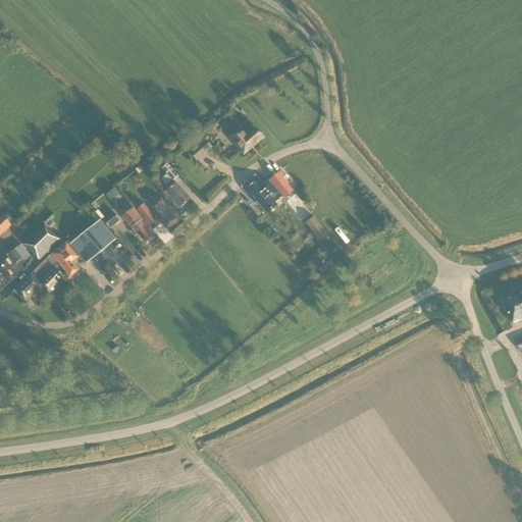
[(247,138),(239,127),(230,135),(245,151),(263,136),(257,128),(247,138)]
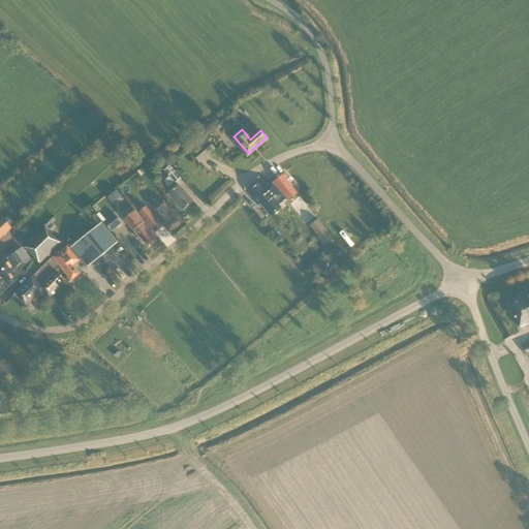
[(197,150),(193,154),(199,161),(209,153),(207,151),(213,146),(205,135),(194,145),(197,150)]
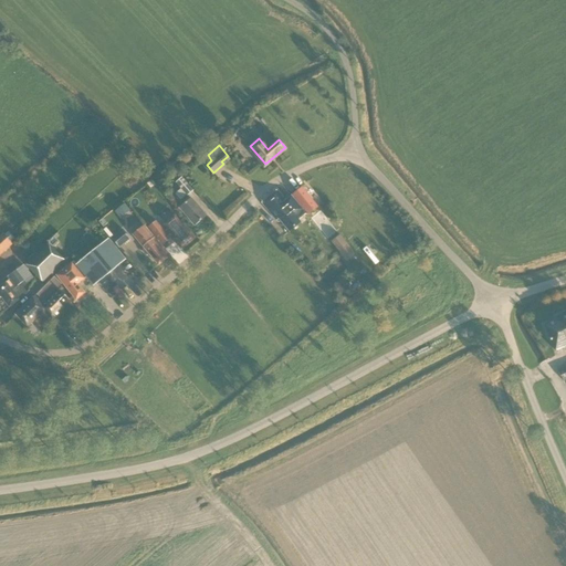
[(118,177),(128,187),(137,179),(128,168),(118,177)]
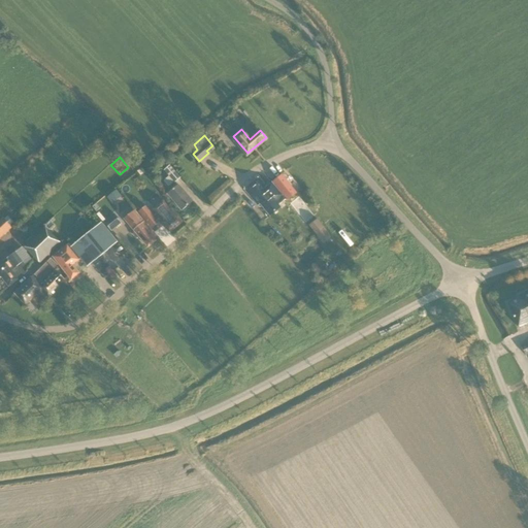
[(164,170),(175,183),(180,178),(170,165),(164,170)]
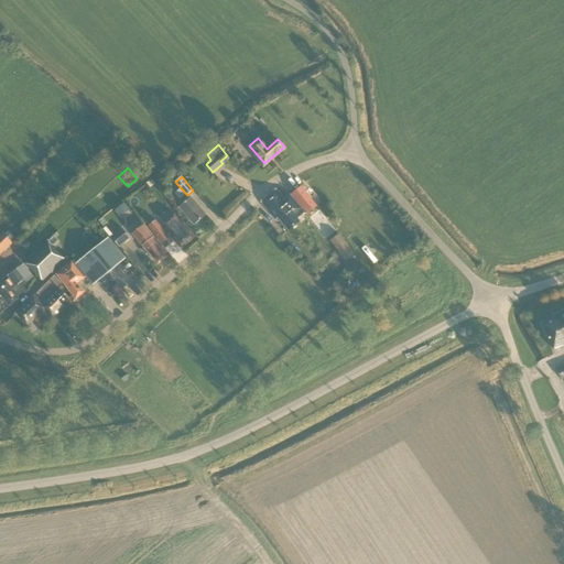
[(317,207),(302,187),(292,194),(307,214),(317,207)]
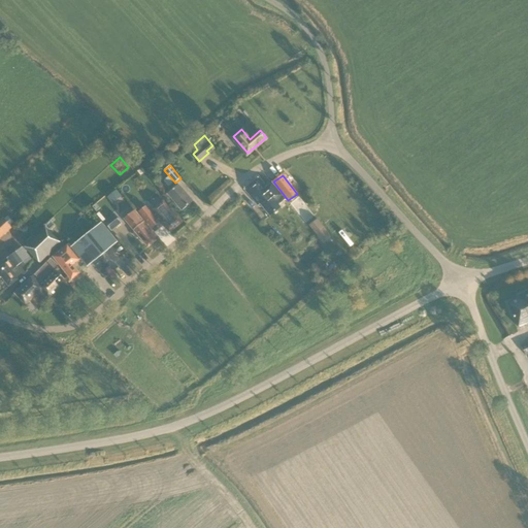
[(244,190),(257,205),(259,204),(269,217),(279,208),(277,205),(284,200),(270,184),(266,188),(258,178),(244,190)]
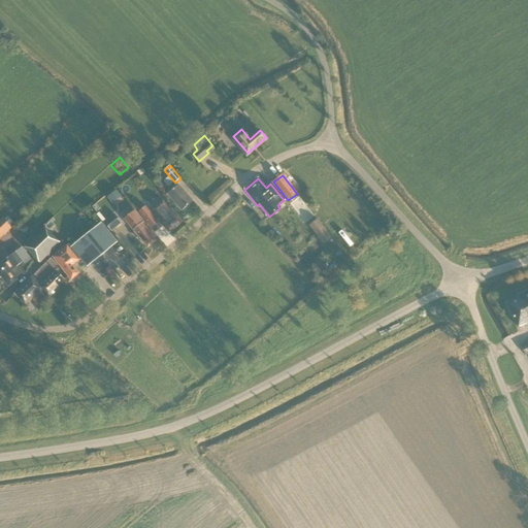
[(192,201),(177,185),(168,194),(183,210),(192,201)]
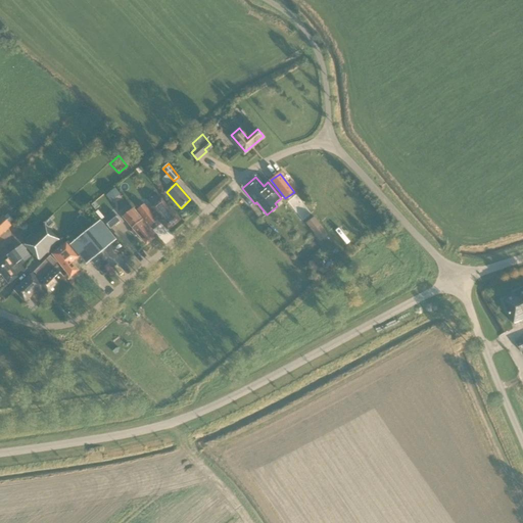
[(115,198),(121,194),(115,188),(110,192),(115,198)]
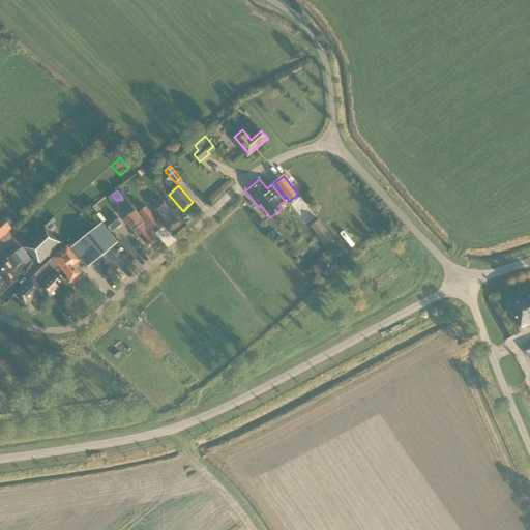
[(306,224),(316,216),(300,197),(291,204),(306,224)]
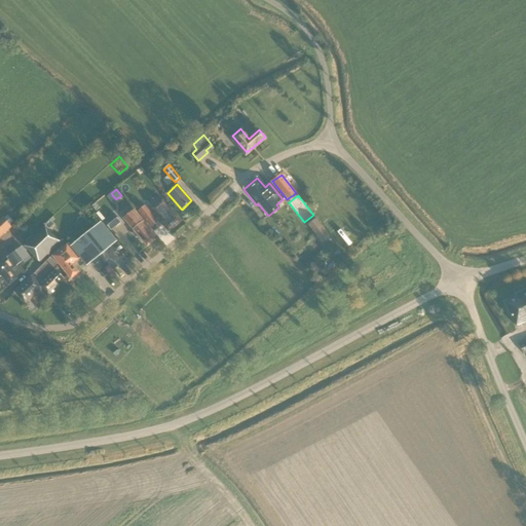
[(162,200),(152,209),(162,221),(161,222),(168,231),(180,221),(162,200)]
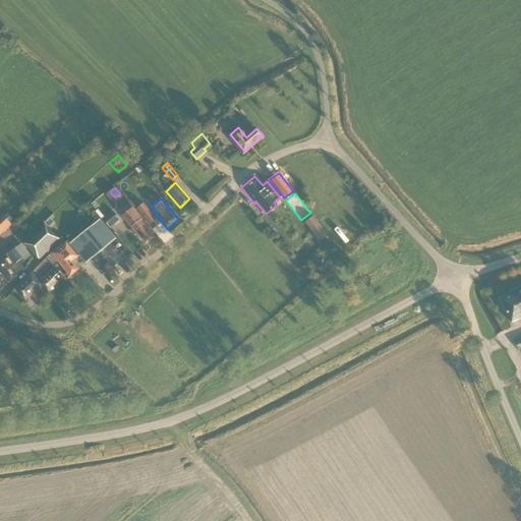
[(92,205),(95,210),(100,206),(96,200),(92,205)]
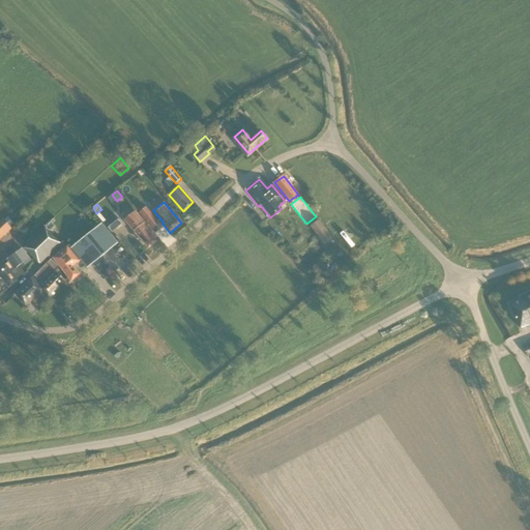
[(154,217),(146,207),(140,213),(153,229),(159,224),(158,222),(162,219),(157,214),(154,217)]
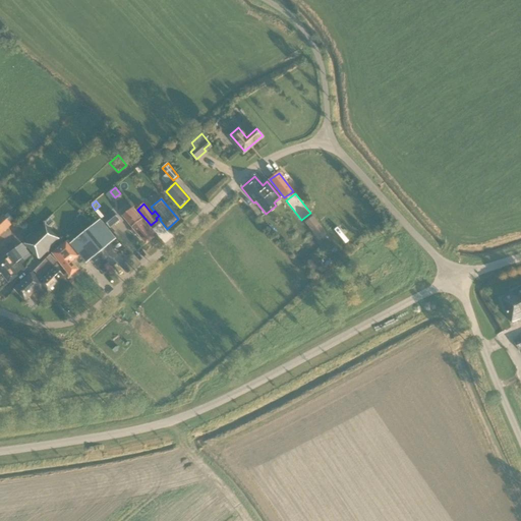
[(122,216),(146,244),(157,235),(132,207),(122,216)]
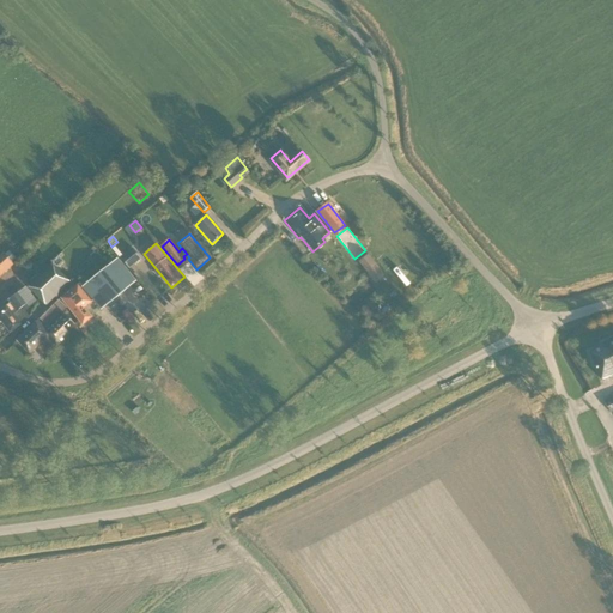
[(121,258),(129,268),(141,259),(133,248),(121,258)]
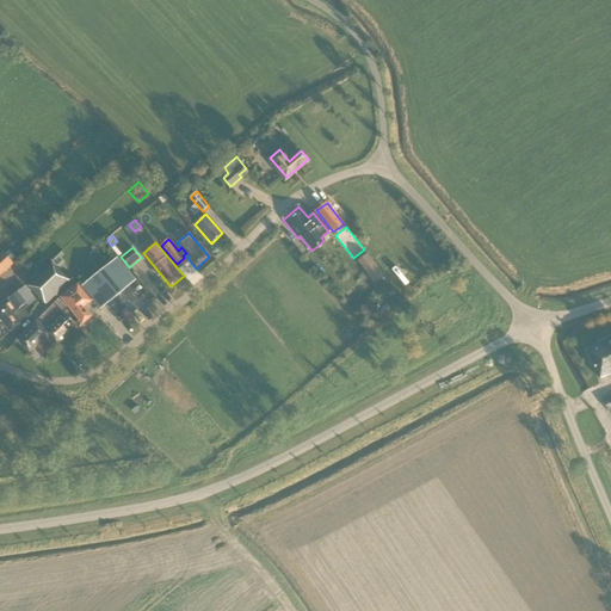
[(0,254),(0,276),(14,264),(4,252),(0,254)]
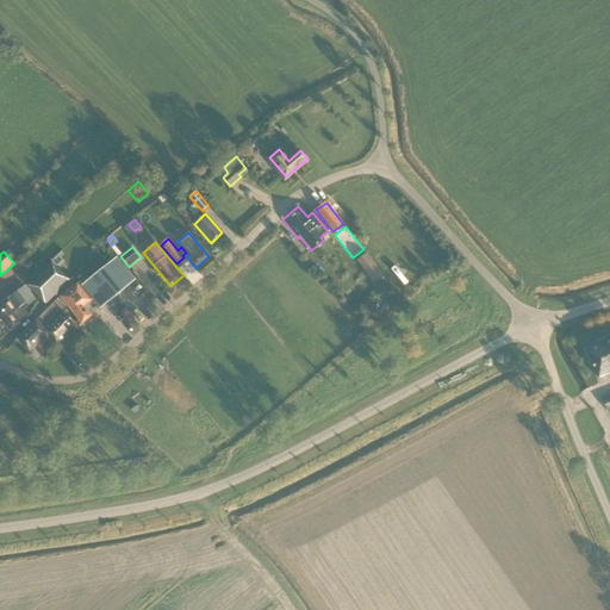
[(83,306),(93,299),(100,309),(136,280),(117,256),(82,285),(80,282),(75,286),(61,297),(82,323),(92,316),(83,306)]
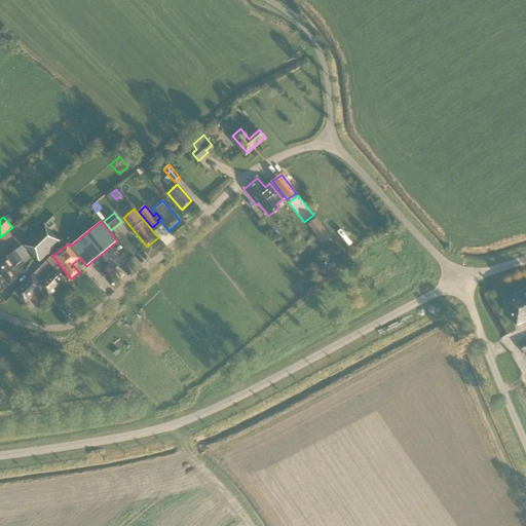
[(24,245),(41,263),(61,243),(43,225),(24,245)]
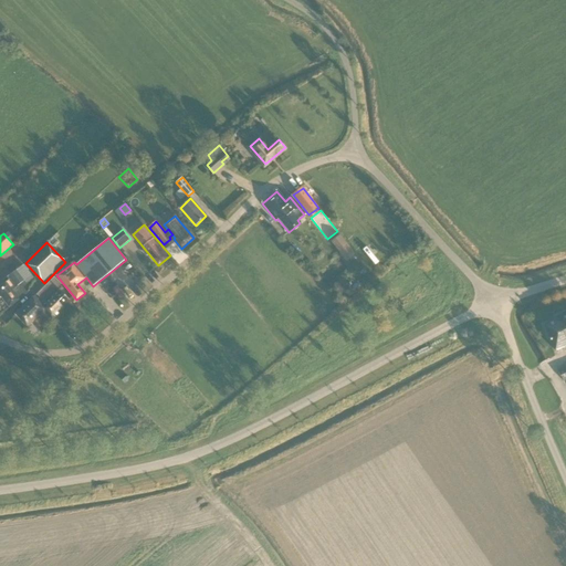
[(0,258),(0,265),(3,270),(22,253),(16,244),(0,258)]
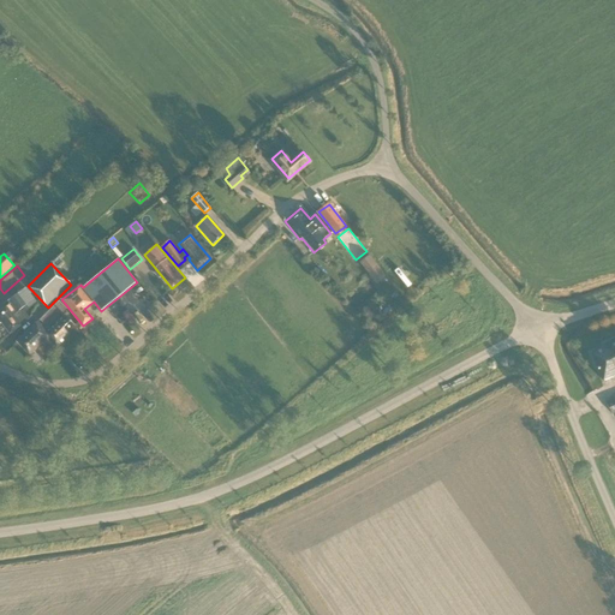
[(25,288),(4,305),(5,308),(0,311),(0,323),(0,324),(1,323),(10,334),(30,318),(25,312),(36,303),(25,288)]
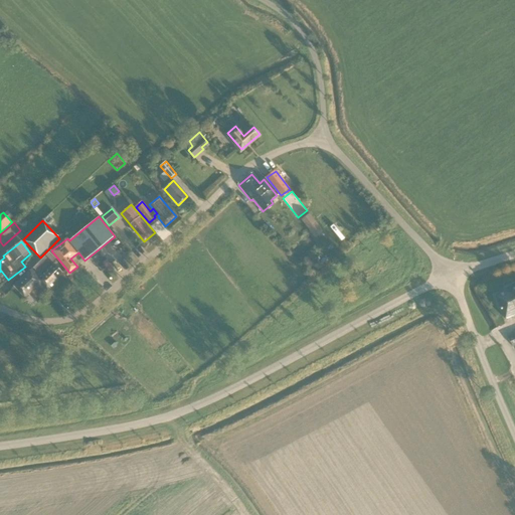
[(14,287),(25,297),(40,282),(49,291),(59,281),(56,279),(63,273),(52,262),(55,259),(50,252),(30,272),(30,271),(14,287)]
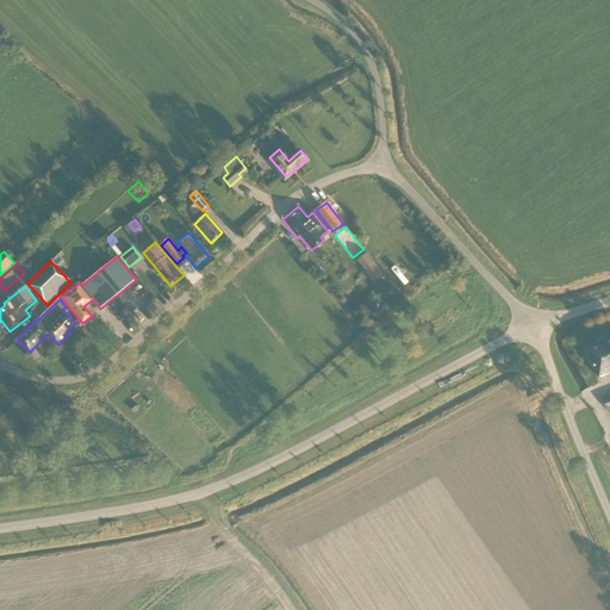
[(586,349),(599,378),(607,375),(608,378),(609,375),(609,335),(598,342),(599,343),(586,349)]
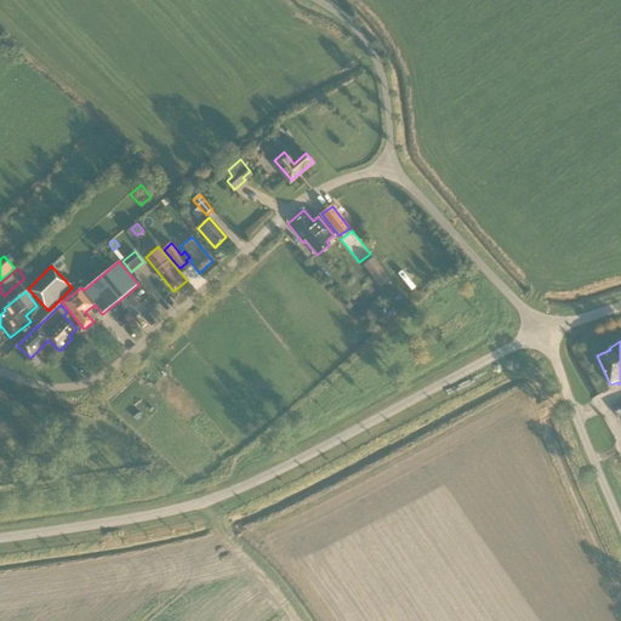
[(50,359),(56,353),(51,348),(45,354),(50,359)]
